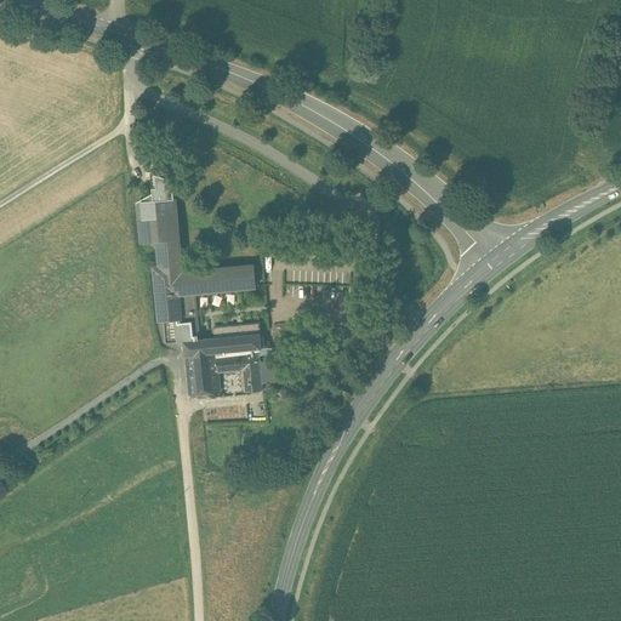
[(254,266),(181,273),(174,189),(172,180),(152,174),(153,188),(153,194),(136,204),(140,244),(158,241),(160,267),(154,268),(159,322),(164,322),(166,343),(183,341),(199,340),(193,292),(256,286),(254,266)]
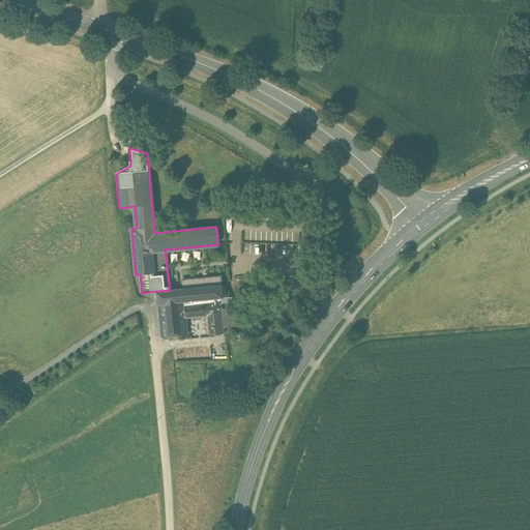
[(221,276),(193,278),(189,278),(189,280),(182,280),(183,289),(184,301),(192,301),(224,298),(222,285),(221,276)]
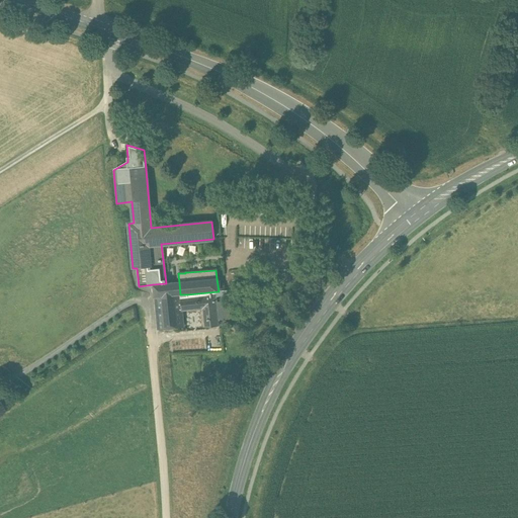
[(201,296),(188,298),(187,294),(180,294),(179,282),(166,283),(153,284),(154,297),(155,297),(156,313),(166,312),(166,306),(181,304),(182,311),(202,309),(201,296)]
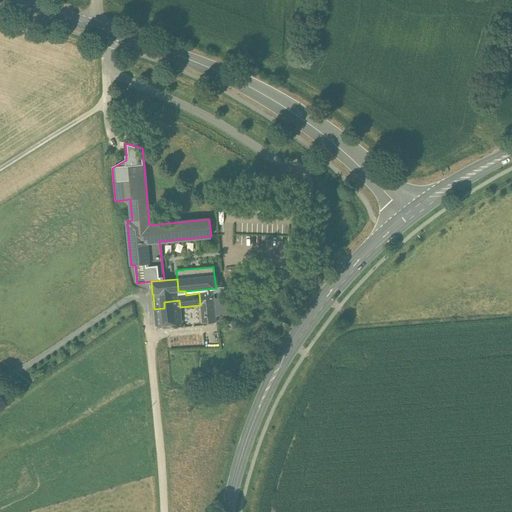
[(213,292),(199,293),(200,305),(202,323),(217,322),(216,316),(214,294),(213,292)]
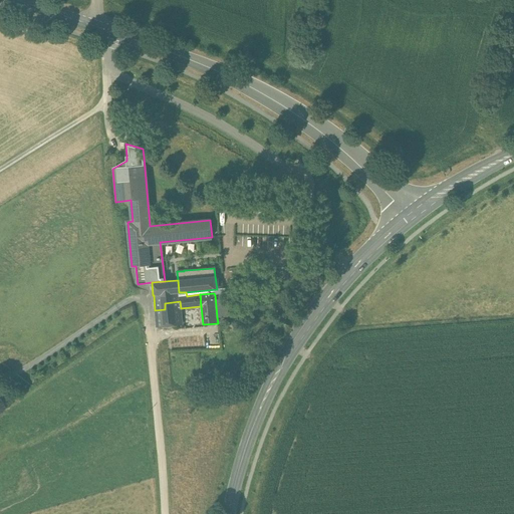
[(221,294),(215,295),(217,317),(229,316),(227,298),(222,299),(221,294)]
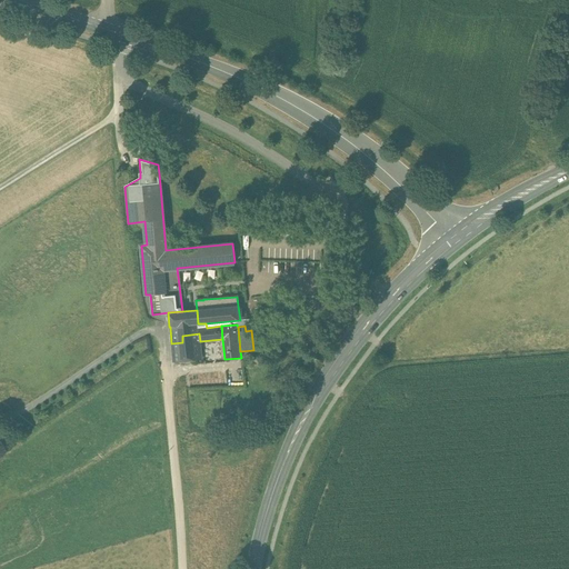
[(199,333),(182,336),(182,342),(171,343),(173,362),(202,359),(200,341),(199,333)]
